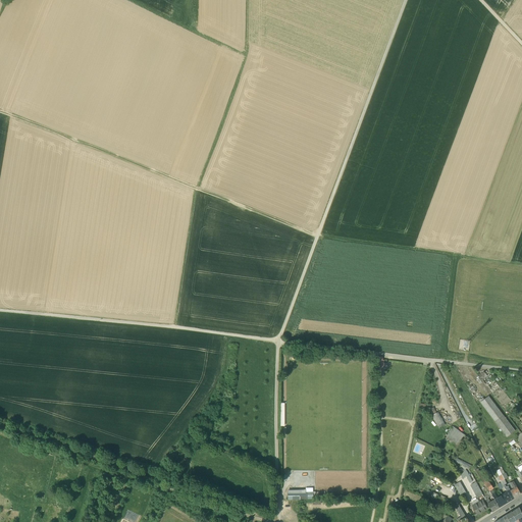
[(474,390),(470,393),(474,400),(478,398),(474,390)]
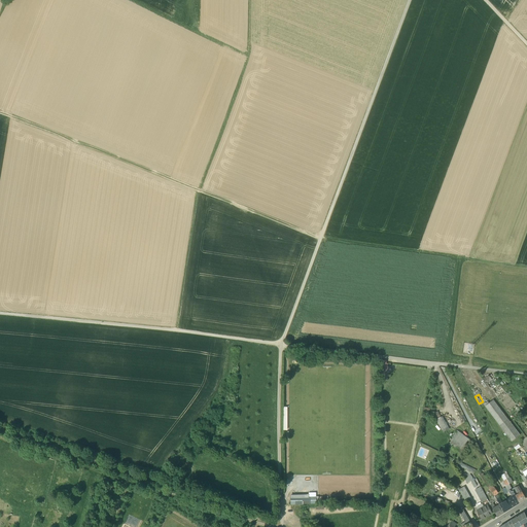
[(520,434),(493,399),(489,402),(485,406),(512,441),(520,434)]
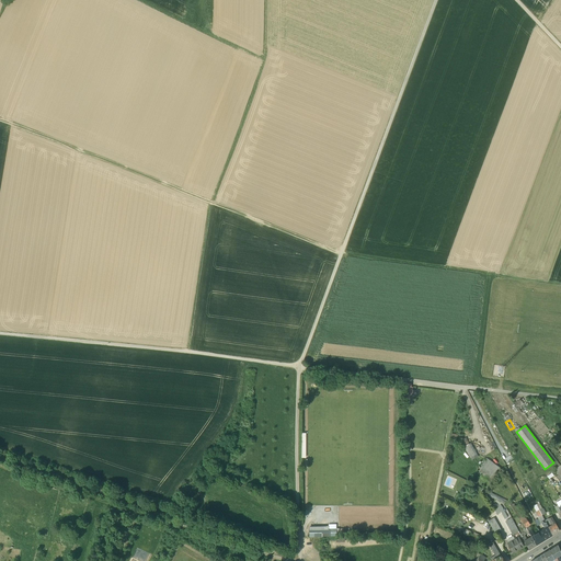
[(476,455),(466,438),(460,441),(462,444),(470,458),(476,455)]
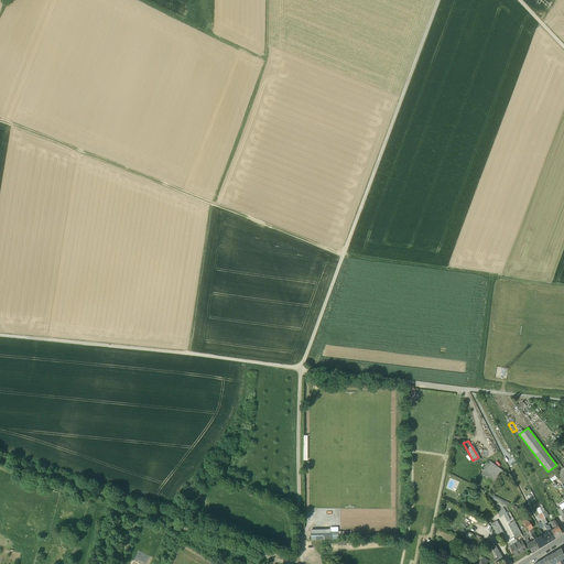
[(503,472),(490,462),(484,470),(481,469),(479,472),(486,477),(484,479),(489,483),(490,480),(496,484),(503,472)]
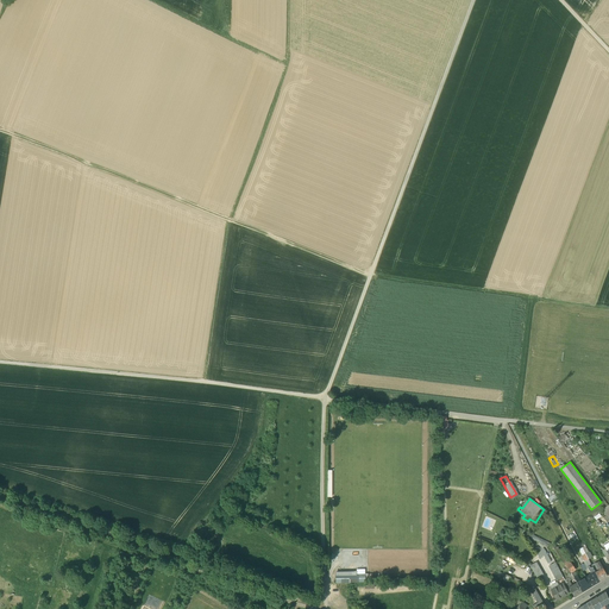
[(551,562),(545,551),(544,548),(540,552),(538,554),(539,557),(540,559),(544,554),(548,563),(551,562)]
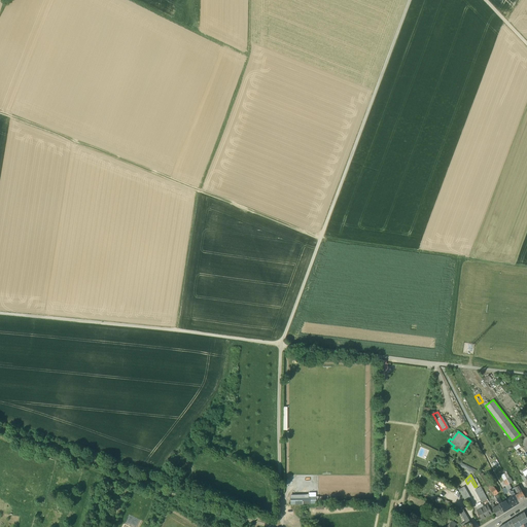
[(458,489),(464,499),(470,496),(464,486),(458,489)]
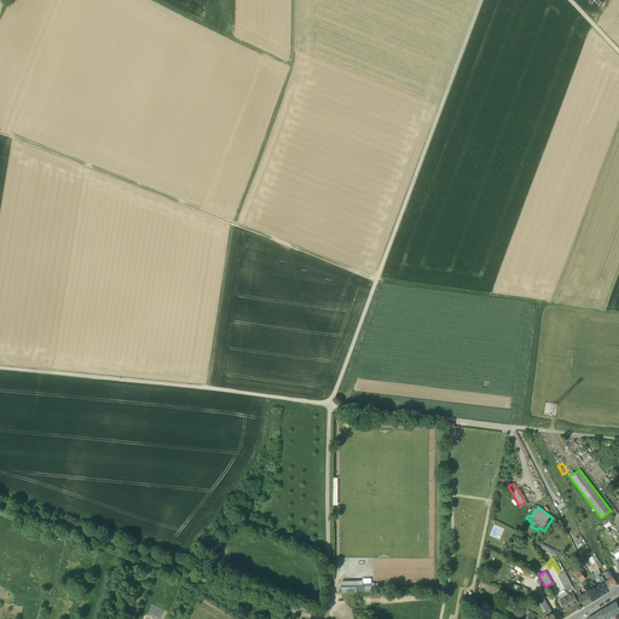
[(567,577),(563,578),(561,573),(559,574),(566,589),(572,586),(567,577)]
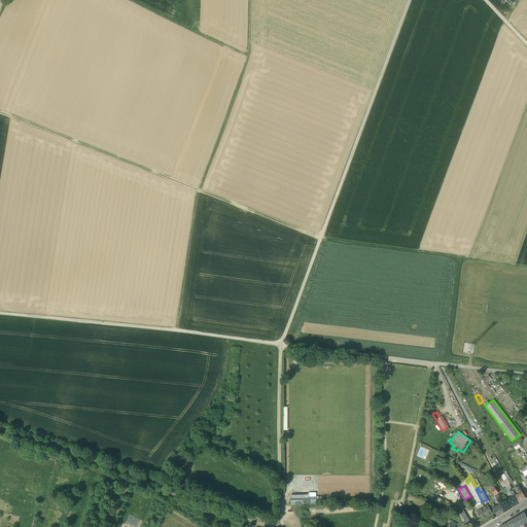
[(519,493),(515,495),(519,502),(526,498),(522,491),(519,493)]
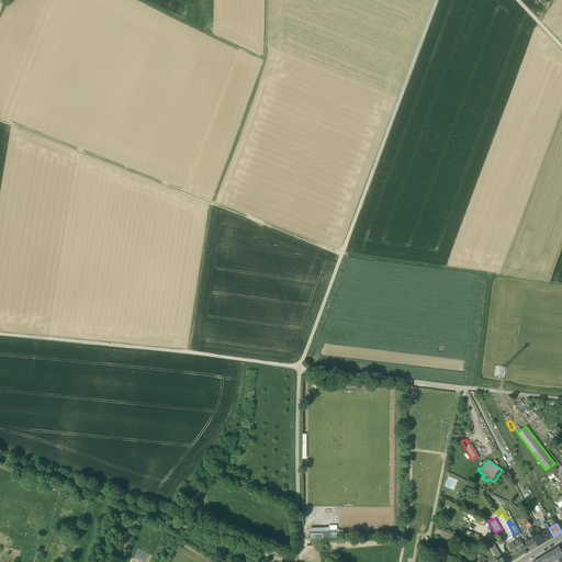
[(549,528),(549,527),(546,528),(543,530),(543,531),(541,532),(546,541),(553,536),(549,528)]
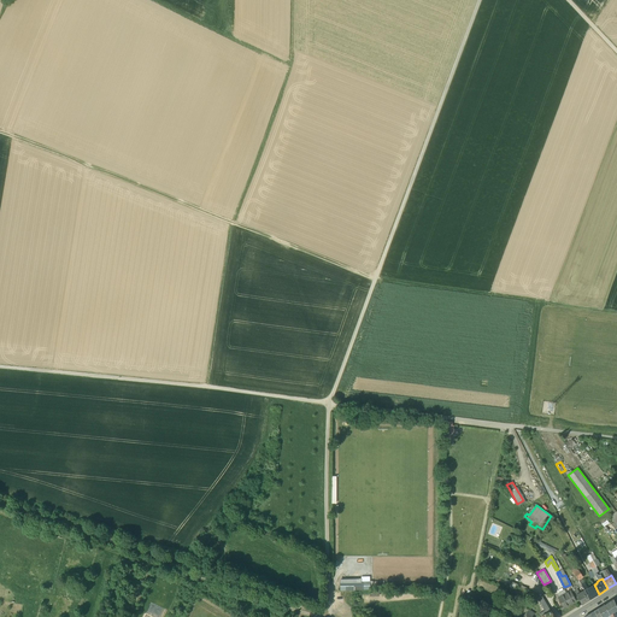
[(523,581),(518,593),(523,594),(524,591),(528,583),(523,581)]
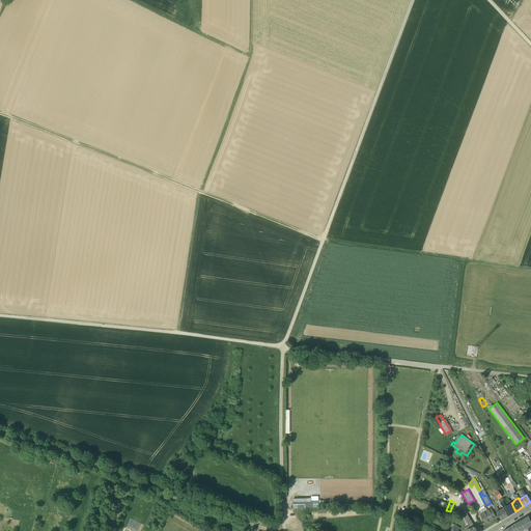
[(511,503),(505,506),(503,508),(507,515),(515,511),(511,503)]
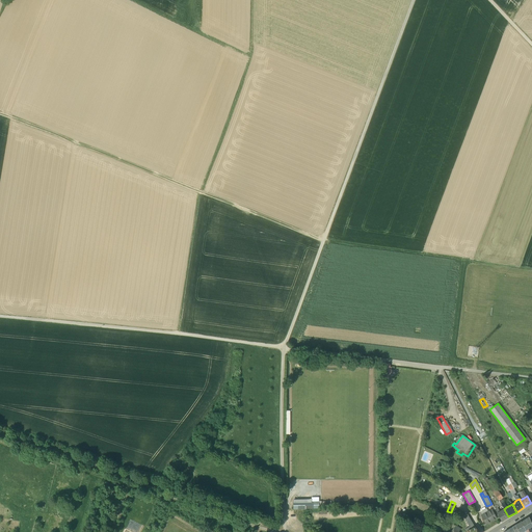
[(454,509),(454,510),(452,509),(451,512),(461,517),(462,515),(463,513),(454,509)]
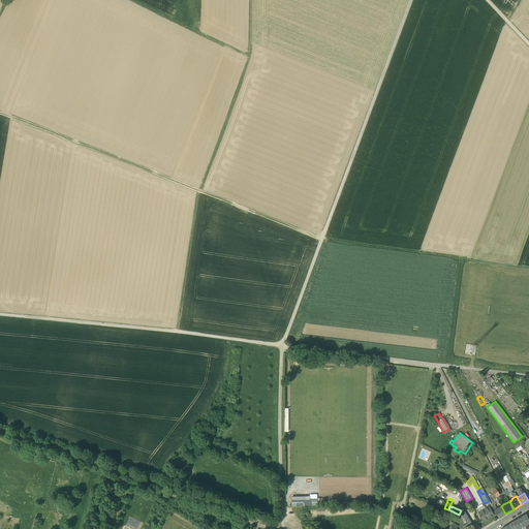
[(493,515),(489,507),(478,512),(484,521),(493,515)]
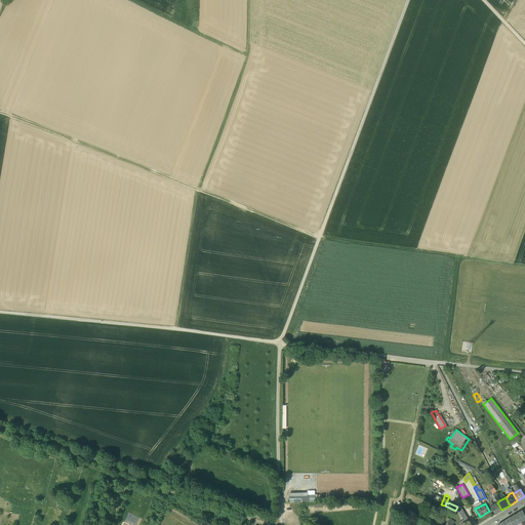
[(500,511),(496,503),(493,505),(490,507),(492,509),(494,514),(500,511)]
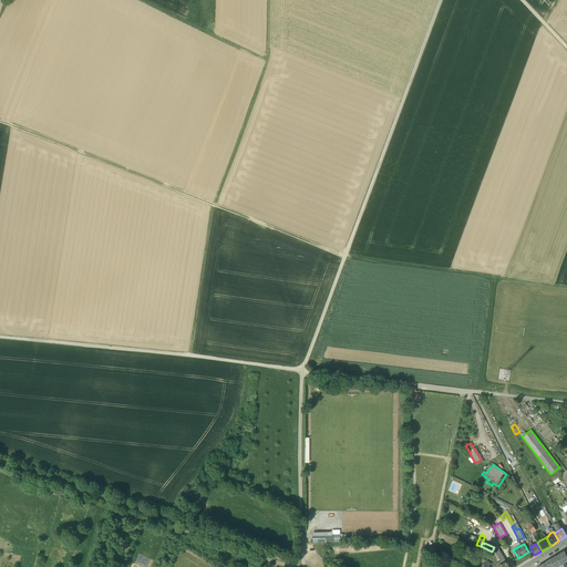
[(566,559),(564,552),(555,556),(560,565),(565,562),(566,559)]
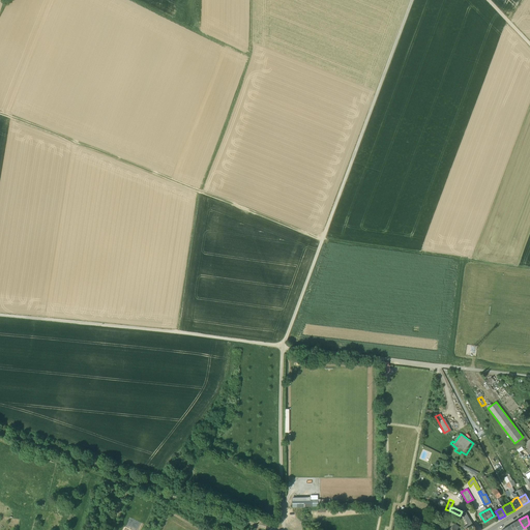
[(476,529),(468,517),(465,519),(468,524),(464,527),(465,529),(476,529)]
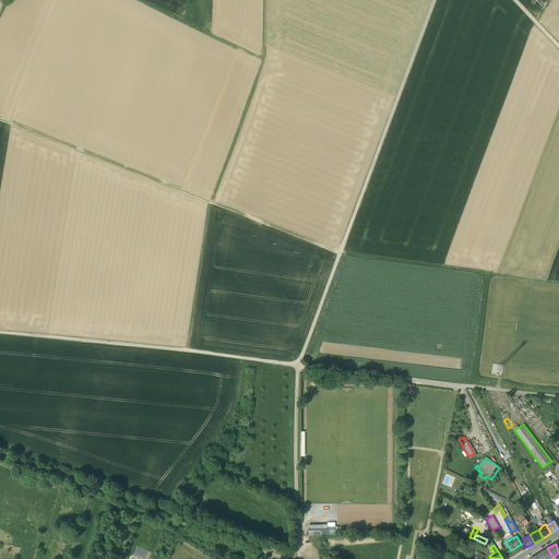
[(547,548),(544,550),(542,551),(538,554),(540,558),(545,557),(545,558),(552,558),(552,557),(547,548)]
